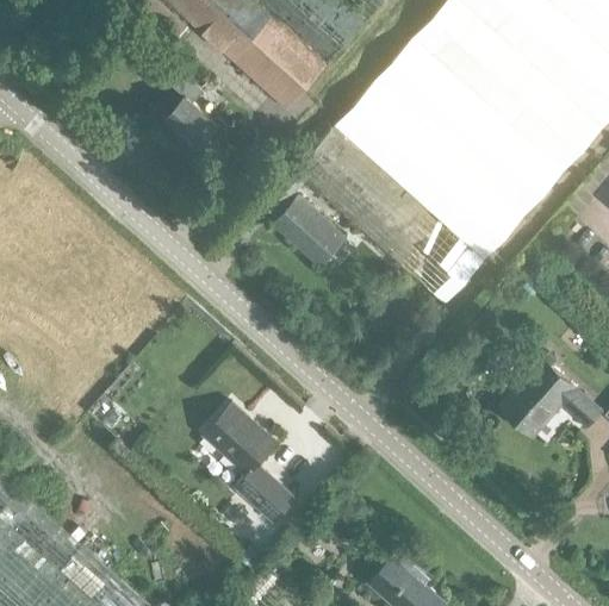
[(168,51),(188,29),(156,0),(116,0),(113,4),(168,51)]
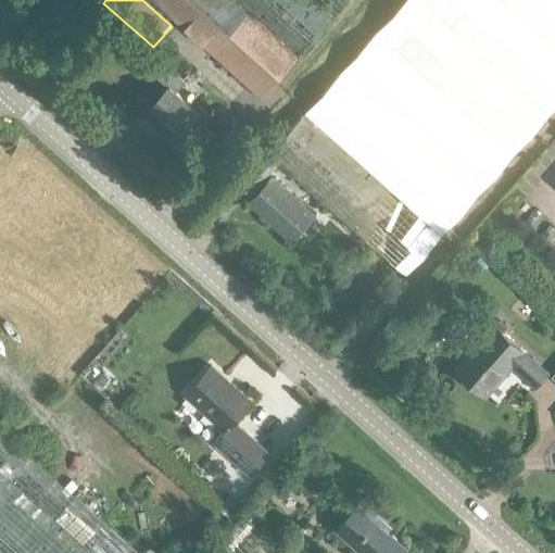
[(149,0),(212,57),(262,101),(299,60),(352,0),(149,0)]
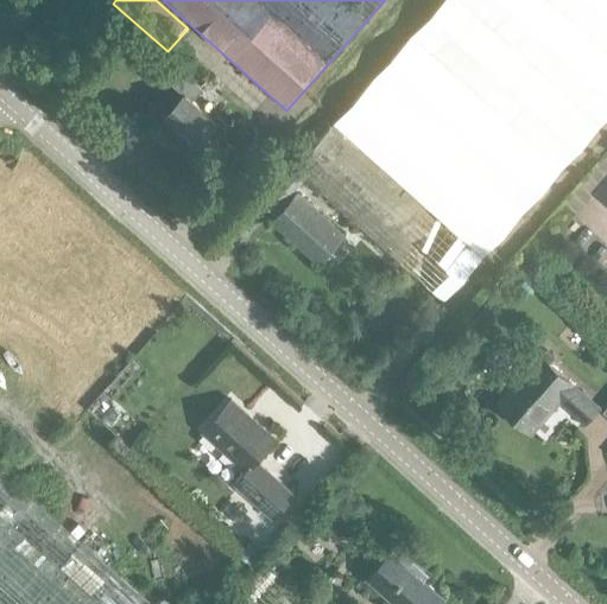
[(606,0),(446,0),(295,170),(443,305),(606,121),(606,0)]
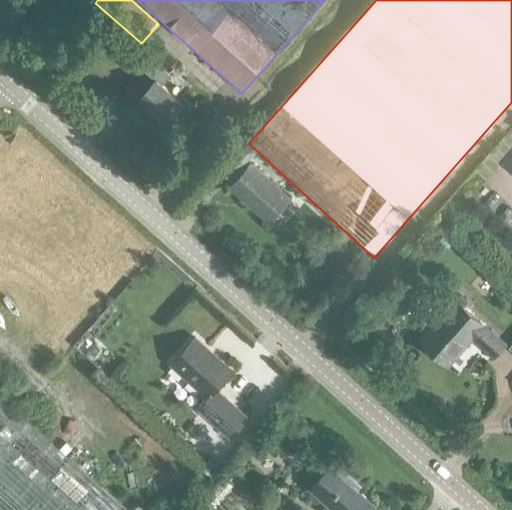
[(166,124),(172,117),(181,126),(196,110),(183,98),(181,101),(163,85),(171,77),(150,59),(141,68),(155,82),(139,99),(166,124)]
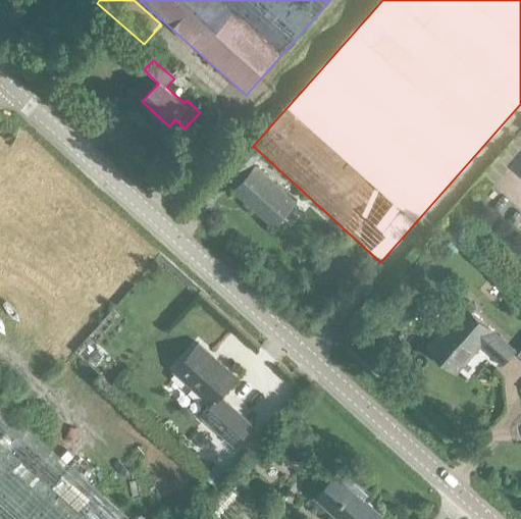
[(249,148),(225,176),(237,187),(261,158),(249,148)]
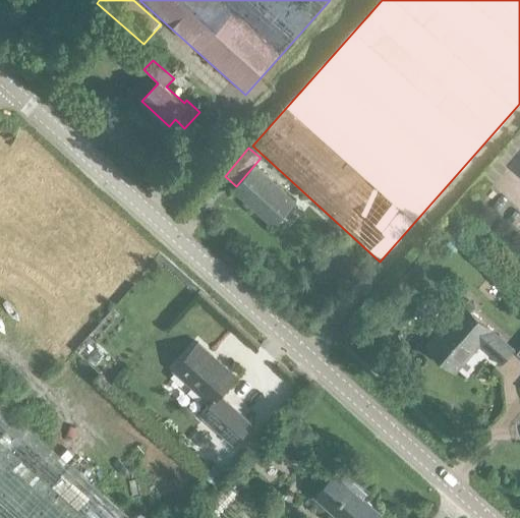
[(296,202),(256,166),(234,191),(274,227),(296,202)]
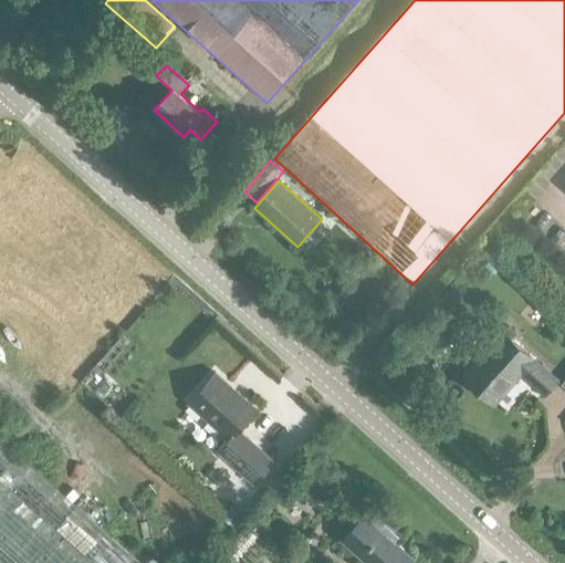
[(545,395),(557,382),(503,333),(464,376),(495,404),(522,374),(545,395)]
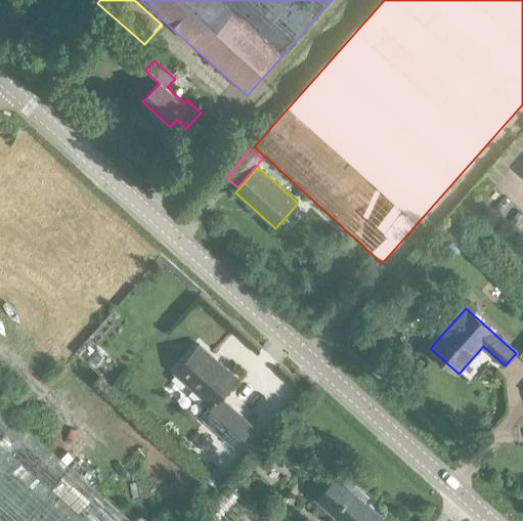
[(235,448),(254,429),(221,398),(236,381),(200,347),(175,375),(212,407),(202,419),(235,448)]
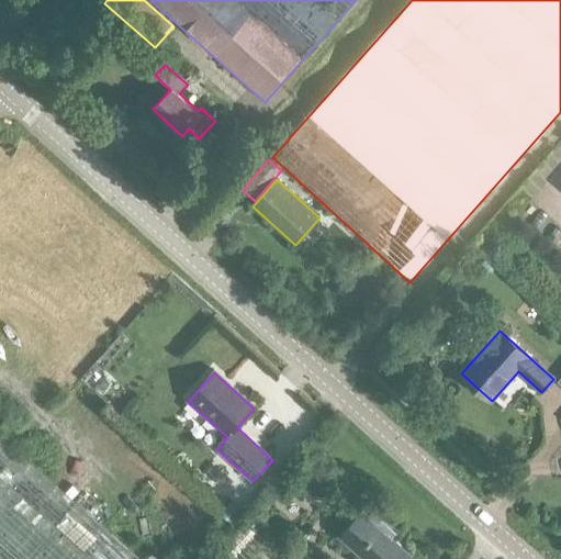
[(101,379),(91,389),(104,402),(114,392),(101,379)]
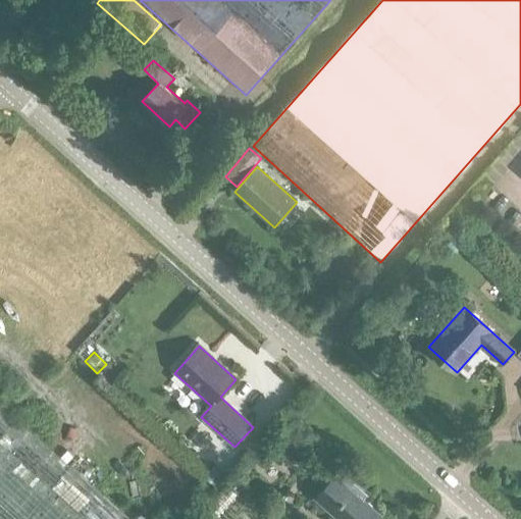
[(0,438),(0,518),(128,518),(22,423),(18,420),(0,438)]
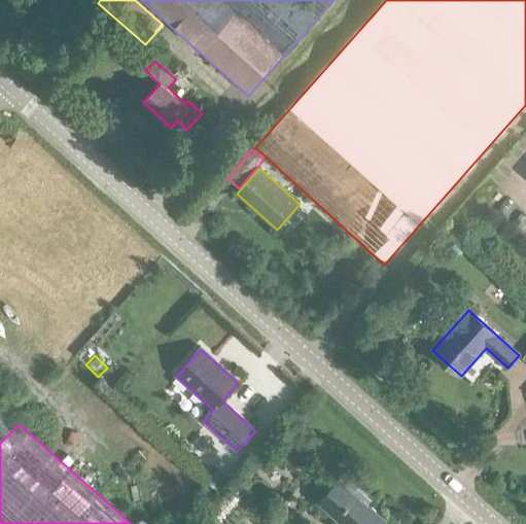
[(344,476),(317,504),(339,523),(385,523),(386,522),(362,500),(366,496),(344,476)]
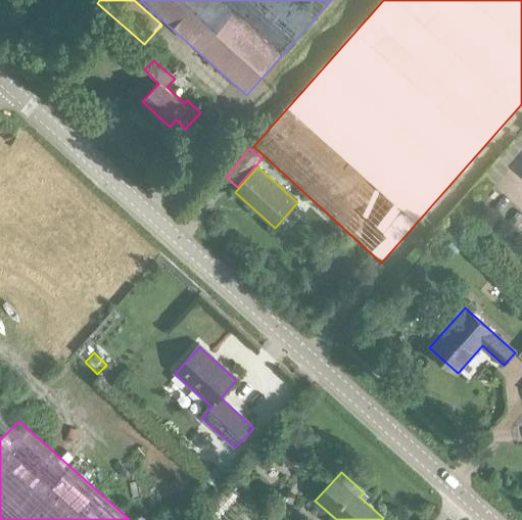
[(284,519),(237,478),(203,516),(207,519),(284,519)]
